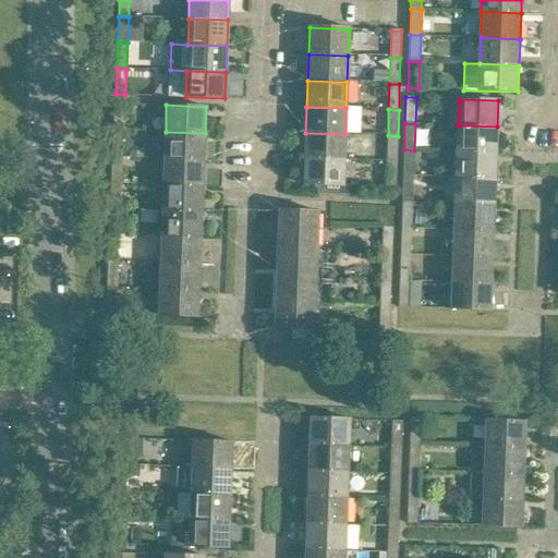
[(497,153),(497,126),(458,125),(457,152),(497,153)]
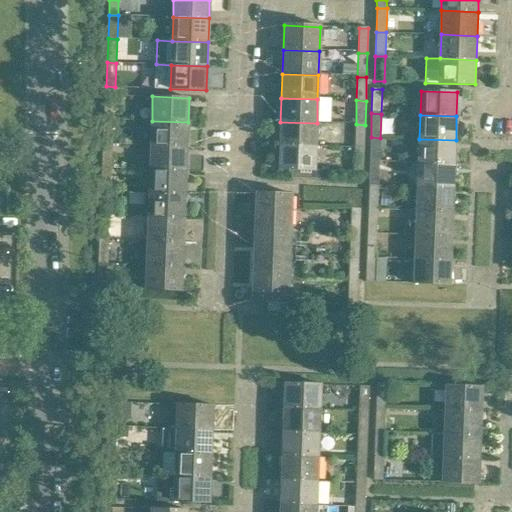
[(187,146),(188,122),(152,121),(151,145),(187,146)]
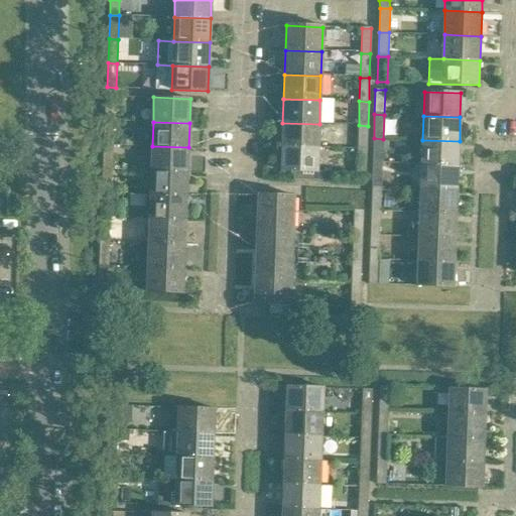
[(318,148),(319,124),(282,123),(281,146),(318,148)]
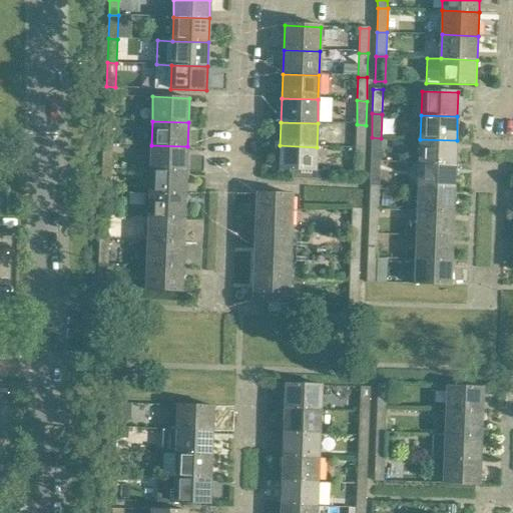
[(365,149),(366,125),(357,124),(356,148),(365,149)]
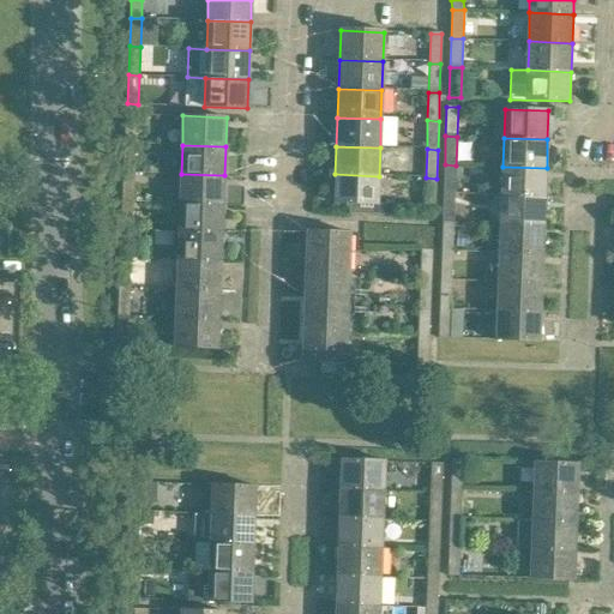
[(455,194),(456,166),(445,164),(444,193),(455,194)]
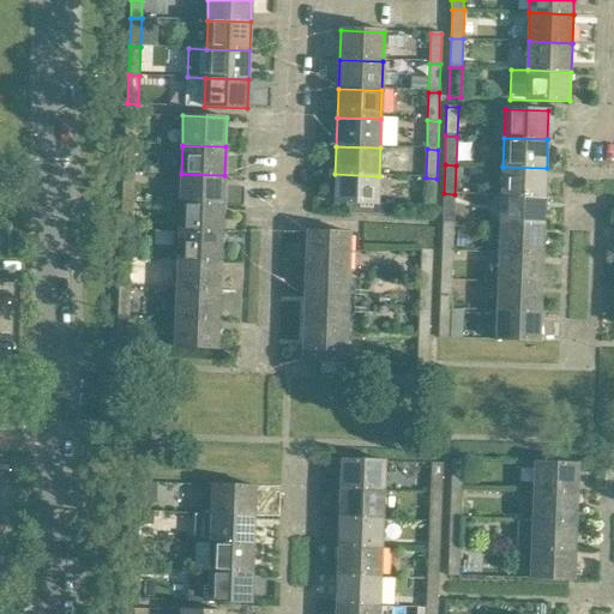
[(546,197),(547,168),(503,167),(501,196),(546,197)]
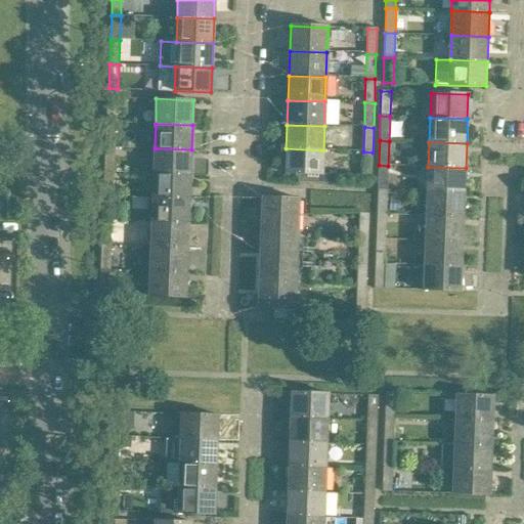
[(190,175),(191,149),(155,148),(154,173),(190,175)]
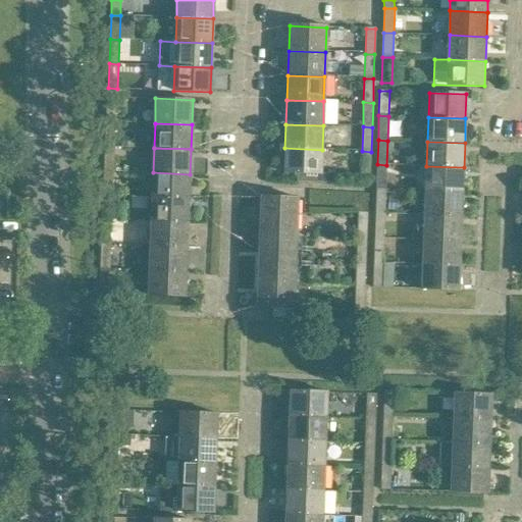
[(321,174),(322,150),(284,148),(283,173),(297,173),(297,183),(333,184),(333,174),(321,174)]
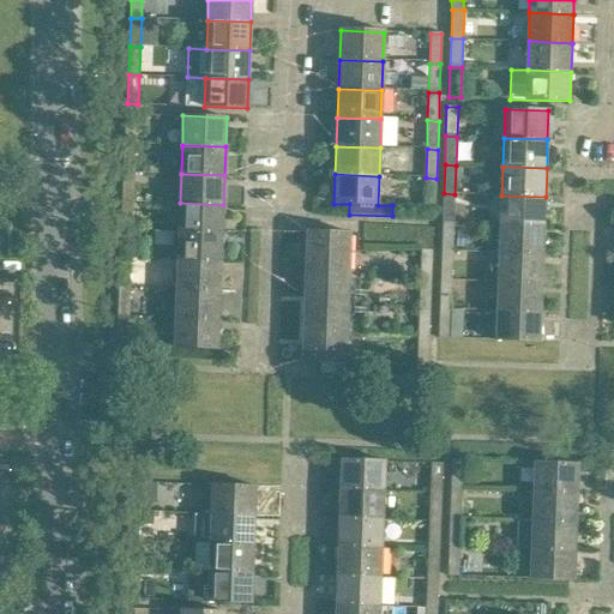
[(435,208),(437,179),(426,178),(425,208),(435,208)]
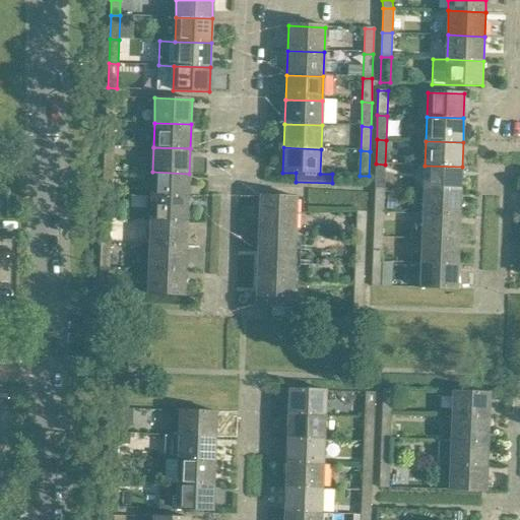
[(385,189),(385,165),(376,164),(375,188),(385,189)]
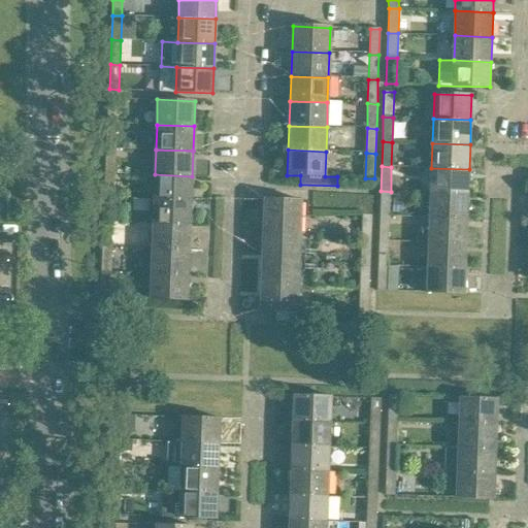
[(468,194),(469,169),(431,168),(431,193),(468,194)]
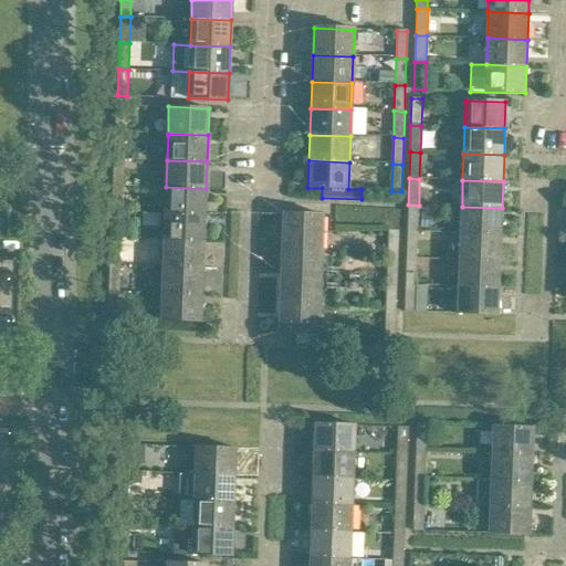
[(122,212),(123,186),(113,186),(112,212),(122,212)]
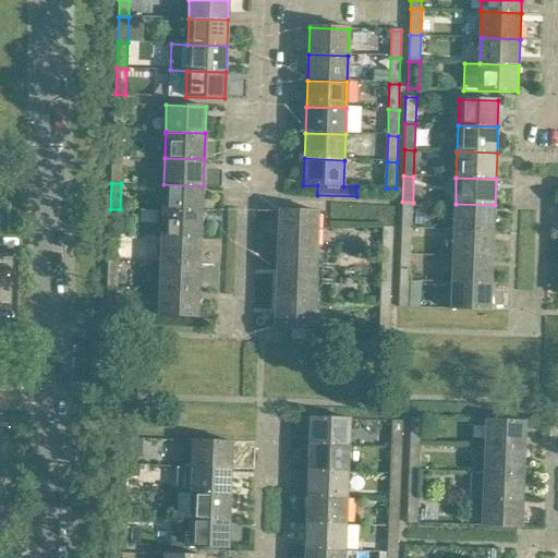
[(202,213),(203,186),(164,184),(162,211),(202,213)]
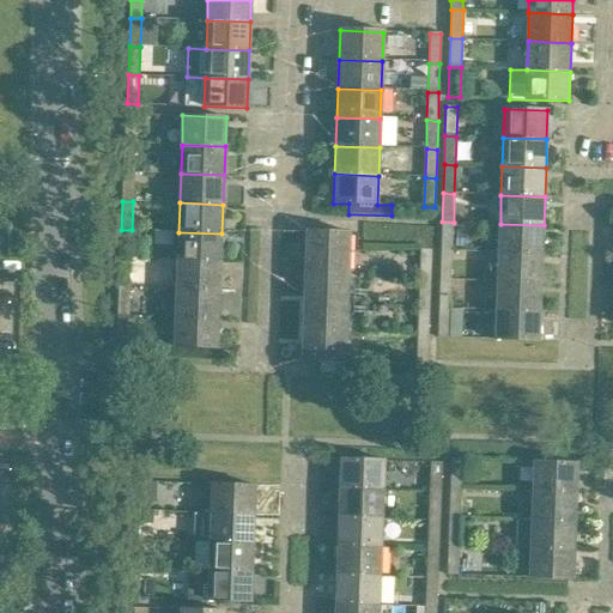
[(453,252),(454,223),(442,222),(441,250),(453,252)]
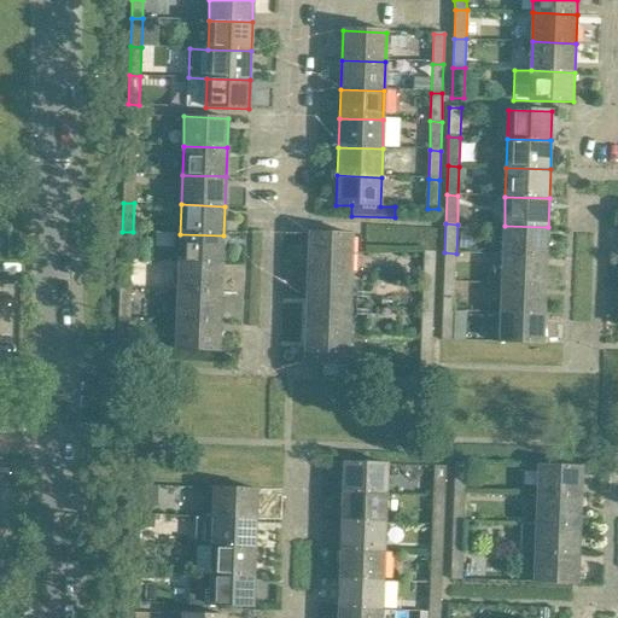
[(547,256),(548,227),(505,226),(503,255),(547,256)]
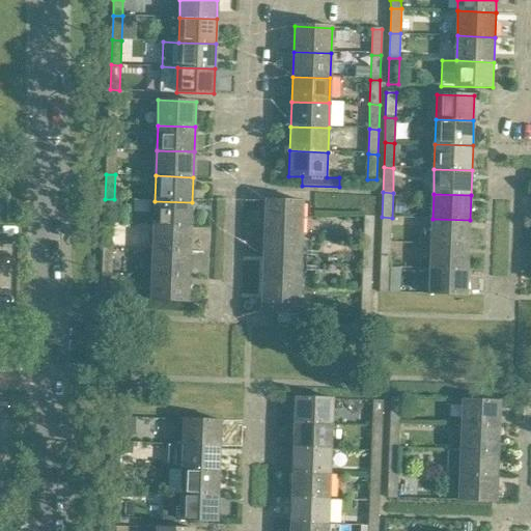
[(113,224),(114,199),(105,199),(104,224),(113,224)]
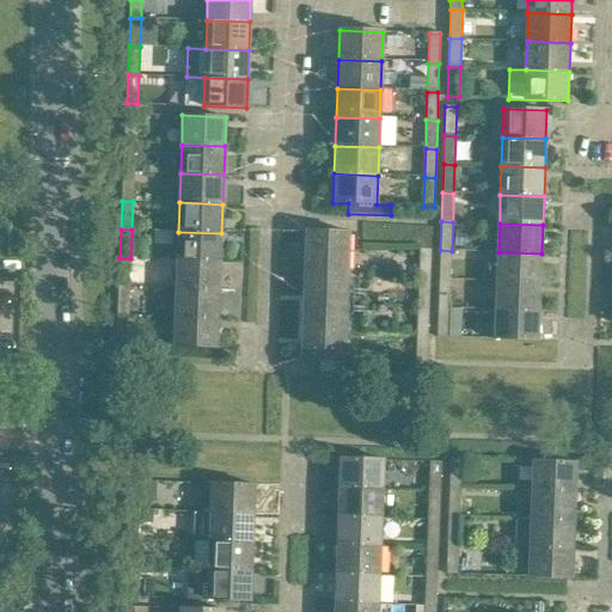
[(348,265),(349,233),(306,231),(305,264),(348,265)]
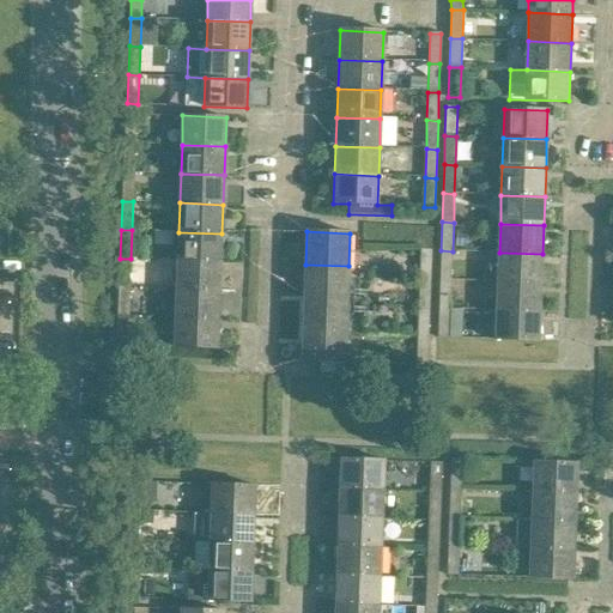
[(222,262),(222,234),(178,232),(177,261),(222,262)]
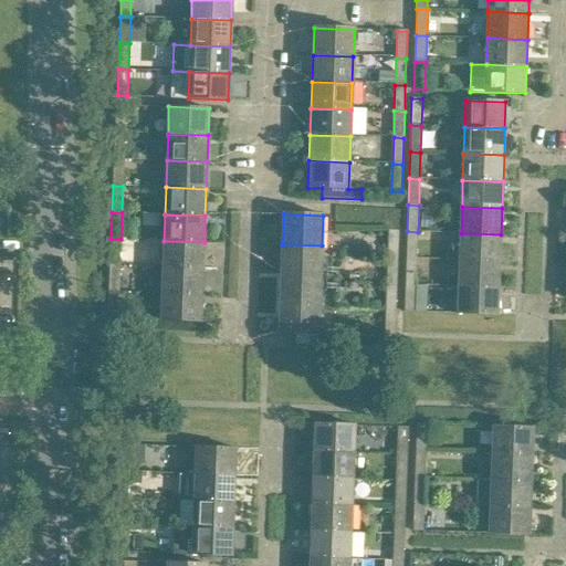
[(399,230),(389,230),(388,248),(398,248),(399,230)]
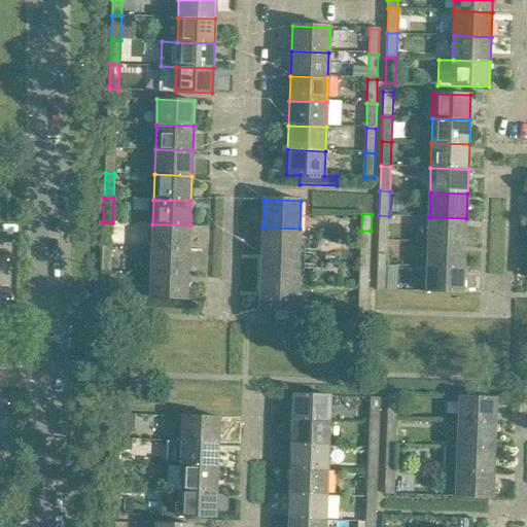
[(465,243),(466,218),(429,217),(428,242),(465,243)]
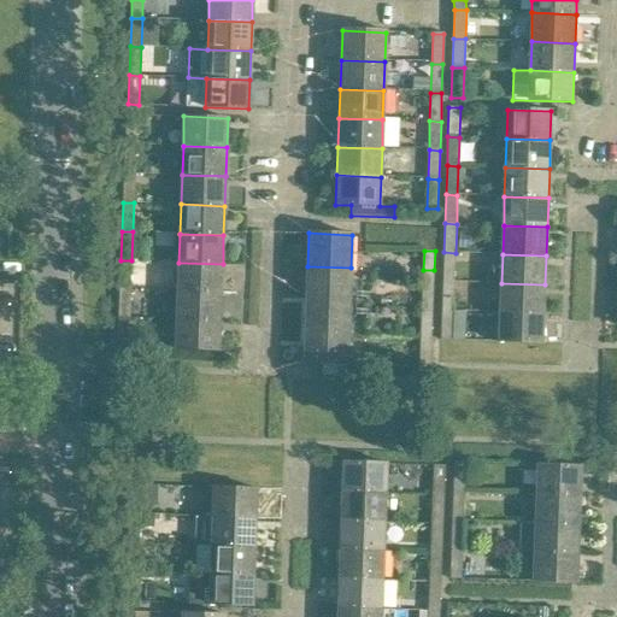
[(130,291),(131,260),(121,260),(119,289),(130,291)]
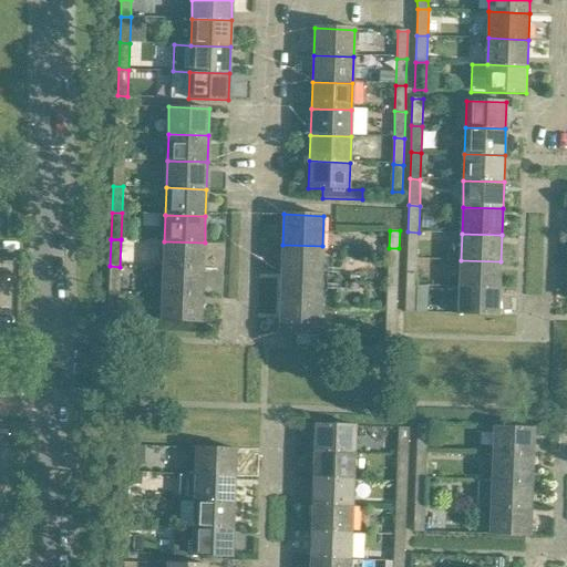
[(204,269),(205,243),(164,241),(164,268),(204,269)]
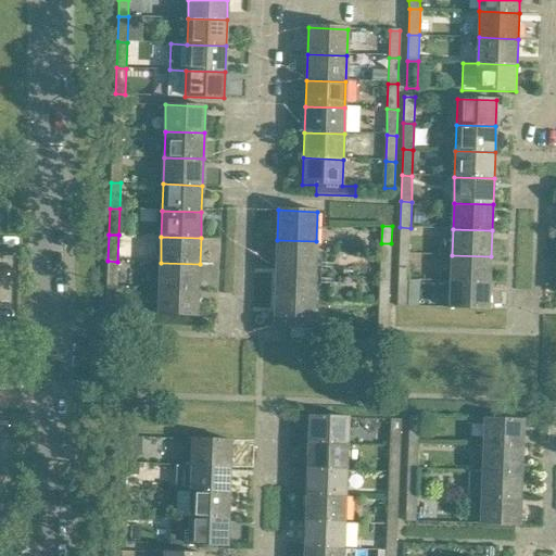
[(315,270),(316,241),(277,240),(276,269),(315,270)]
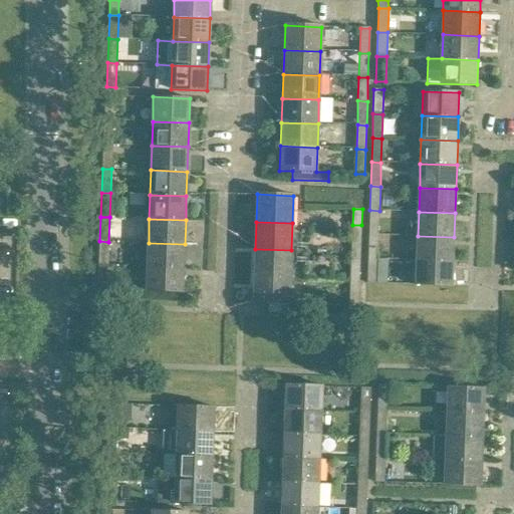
[(453,261),(454,237),(418,236),(417,260),(453,261)]
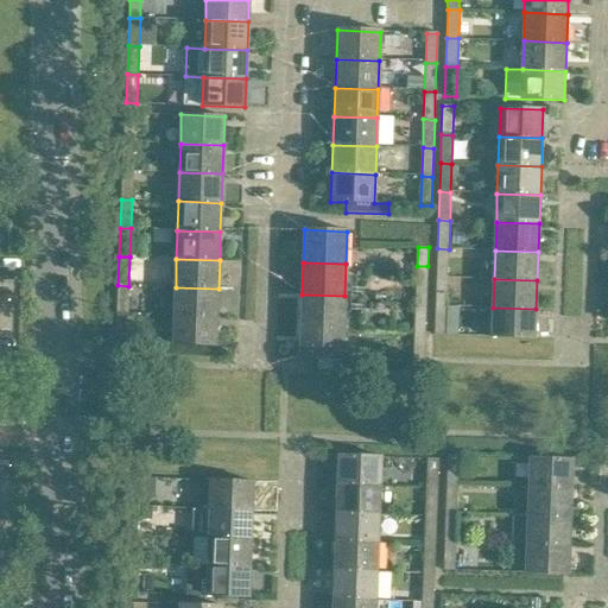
[(127,315),(128,286),(118,285),(116,314),(127,315)]
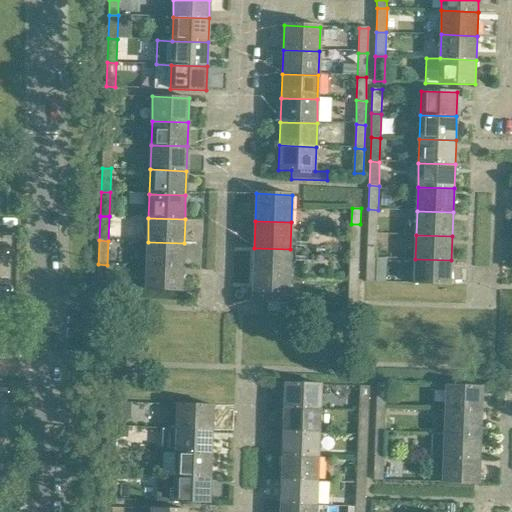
[(183,267),(184,243),(148,242),(147,266),(183,267)]
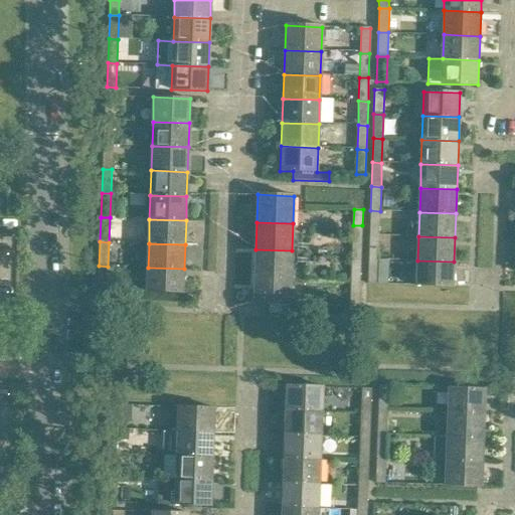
[(291,278),(292,250),(255,249),(254,277),(291,278)]
